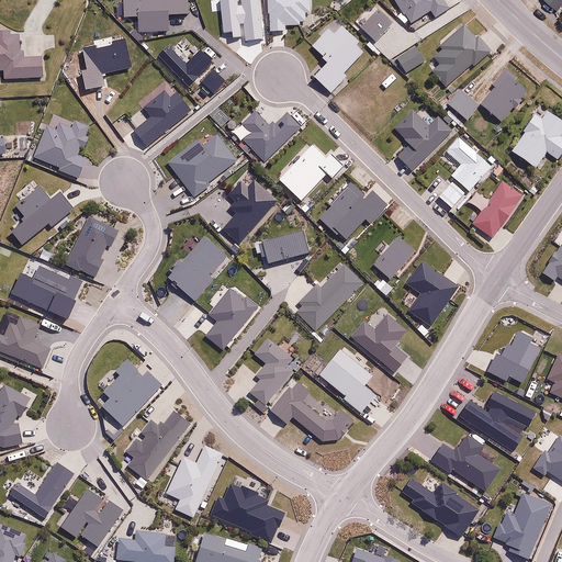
[(396,0),(404,10),(397,15),(403,23),(411,19),(413,22),(430,10),(436,17),(450,6),(445,0),(396,0)]
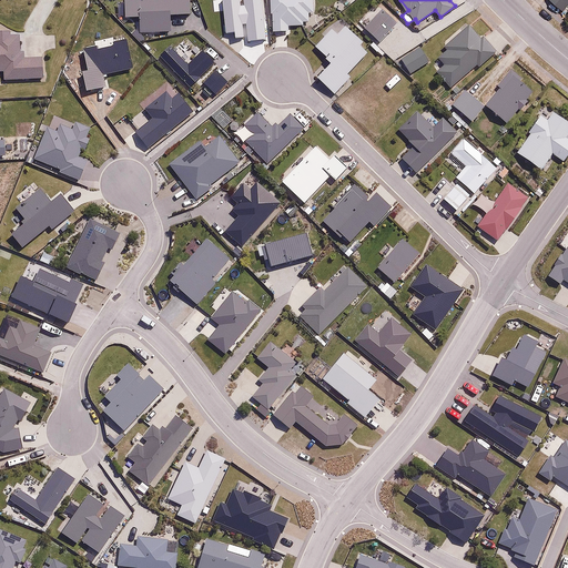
[(567,0),(551,0),(565,11),(567,6),(567,0)]
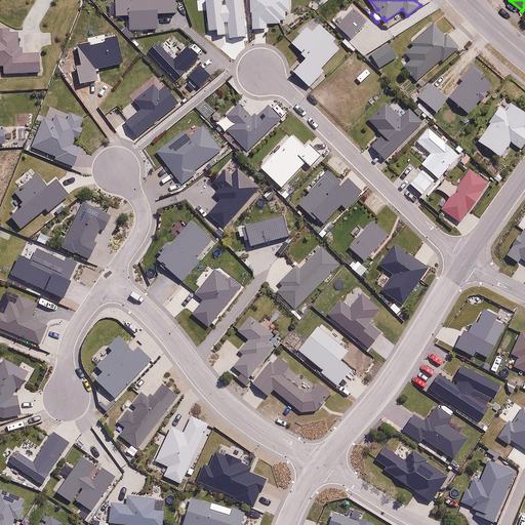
[(353,8),(337,25),(352,38),(367,22),(353,8)]
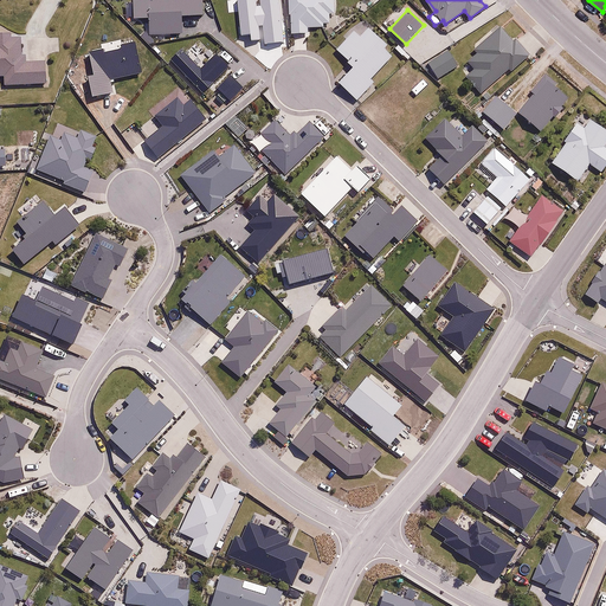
[(363,21),(337,50),(355,68),(340,83),(358,100),(375,82),(371,78),(395,52),(363,21)]
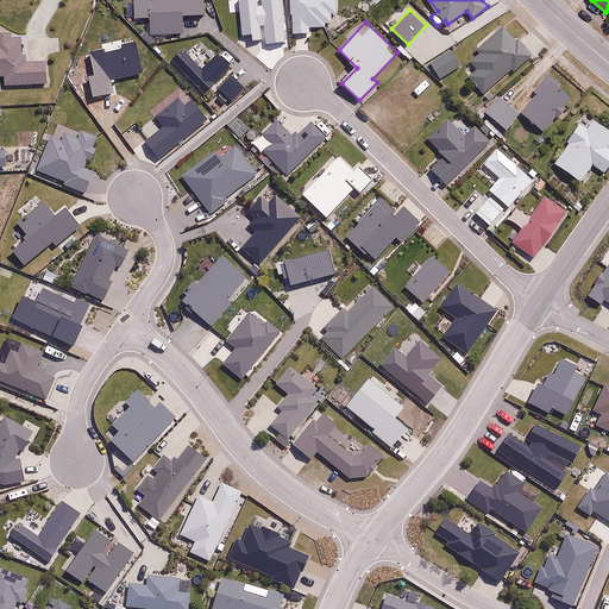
[(502,26),(478,46),(483,52),(470,64),(476,70),(470,76),(483,92),(512,68),(514,71),(533,55),(519,39),(516,42),(502,26)]
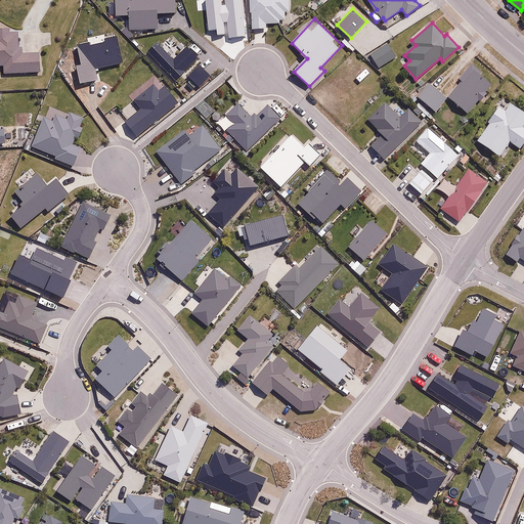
[(9,29),(0,28),(0,64),(3,66),(3,73),(40,72),(39,53),(23,53),(22,47),(18,47),(17,31),(9,31),(9,29)]
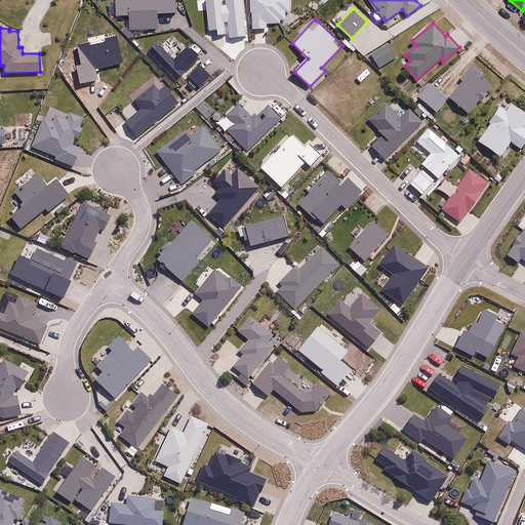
[(388,42),(371,53),(379,68),(397,56),(388,42)]
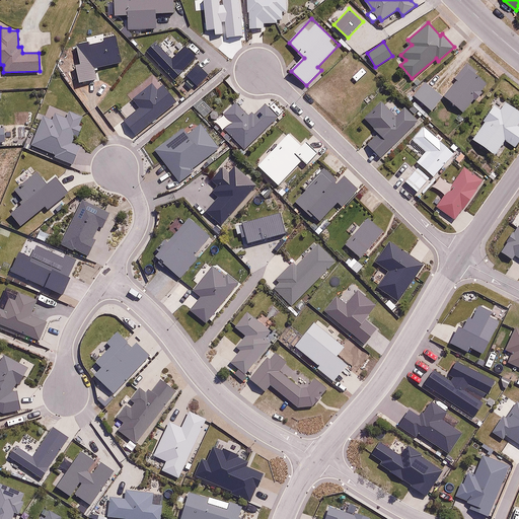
[(489,82),(465,64),(455,77),(458,79),(445,96),(464,113),(489,82)]
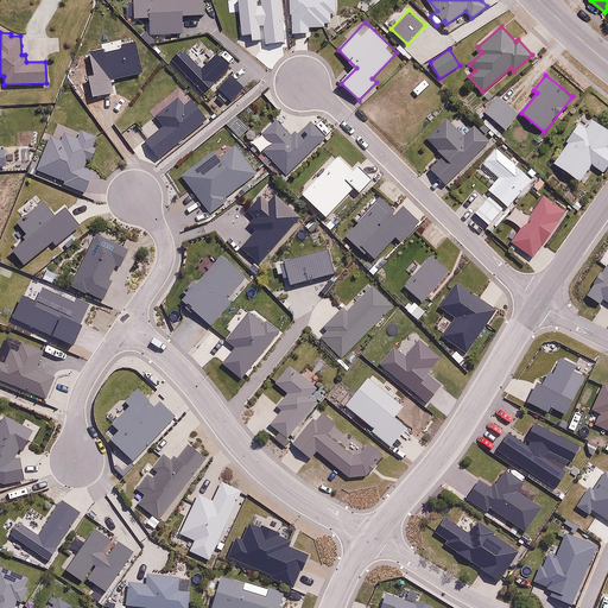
[(429,84),(423,78),(412,90),(418,96),(429,84)]
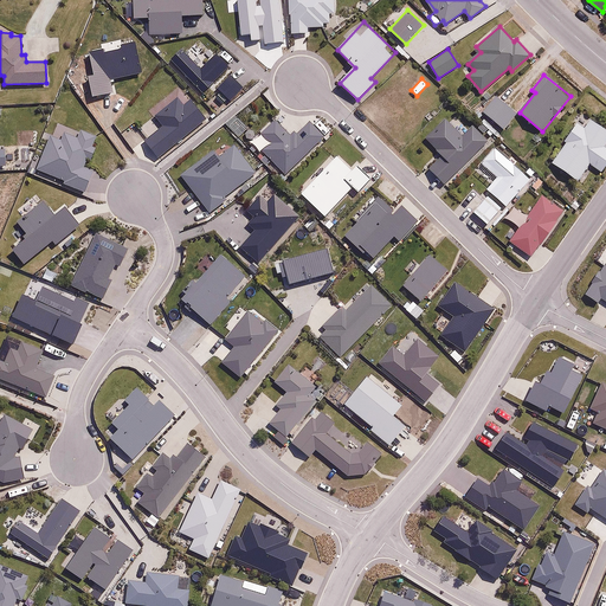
[(497,94),(482,110),(503,129),(519,113),(497,94)]
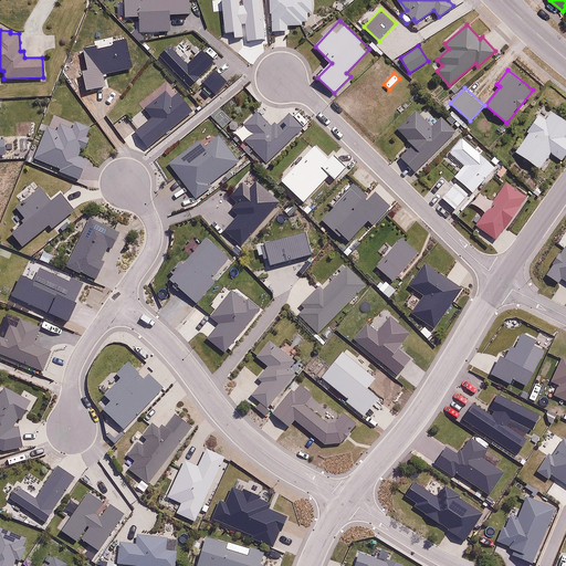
[(565,133),(565,119),(543,106),(514,152),(541,168),(551,153),(563,160),(565,154),(565,138),(564,137),(565,133)]
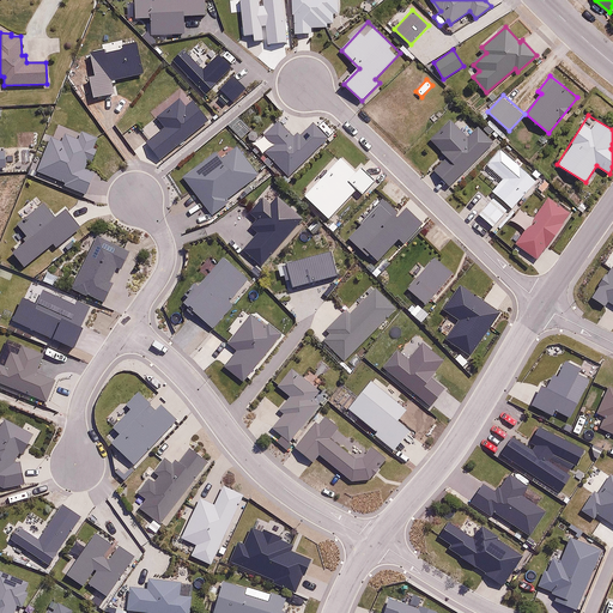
[(468,138),(451,120),(431,140),(449,158),(436,171),(451,187),(495,145),(478,128),(468,138)]
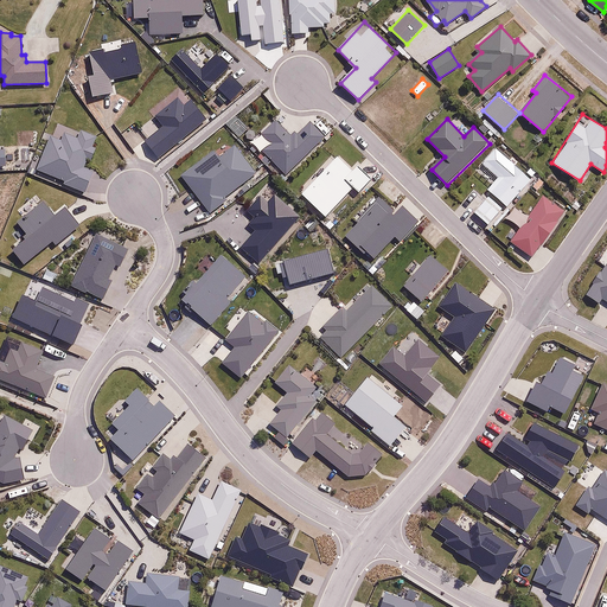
[(355,170),(338,154),(302,195),(327,216),(352,187),(358,192),(371,177),(358,166),(355,170)]
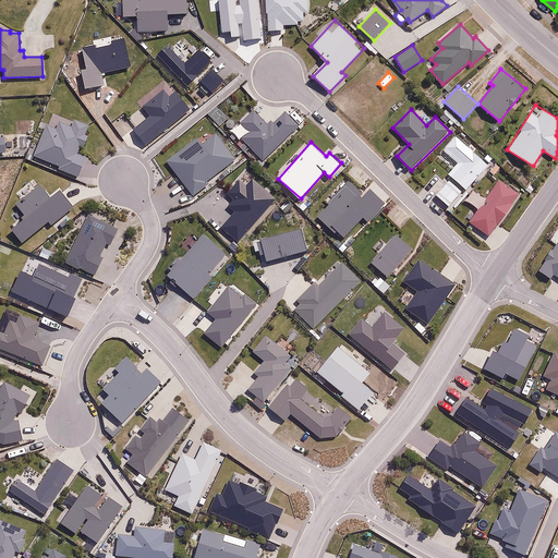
[(519,193),(497,179),(469,220),(490,235),(519,193)]
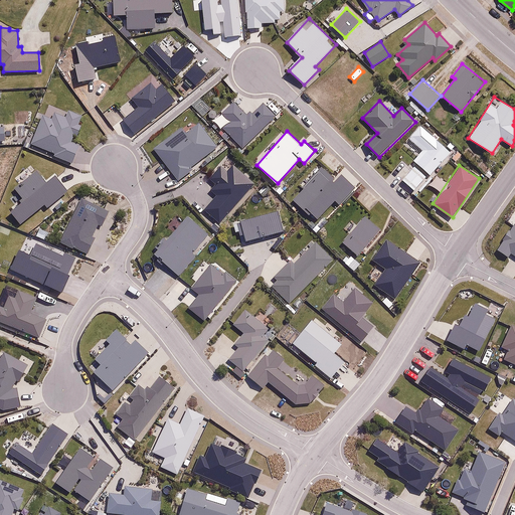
[(514,326),(512,325),(503,346),(508,348),(503,360),(514,364),(514,326)]
